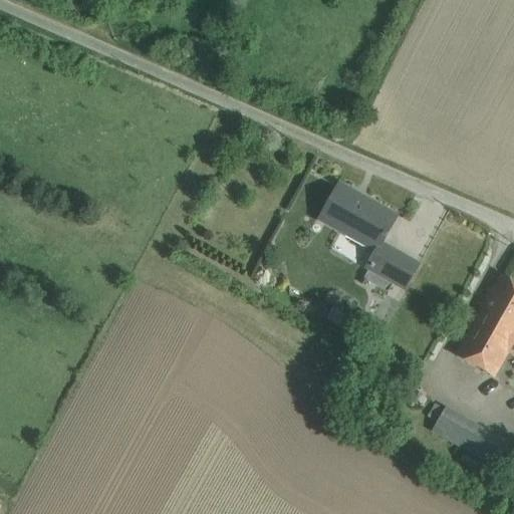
[(392,218),(338,188),(321,220),(374,249),(392,218)]
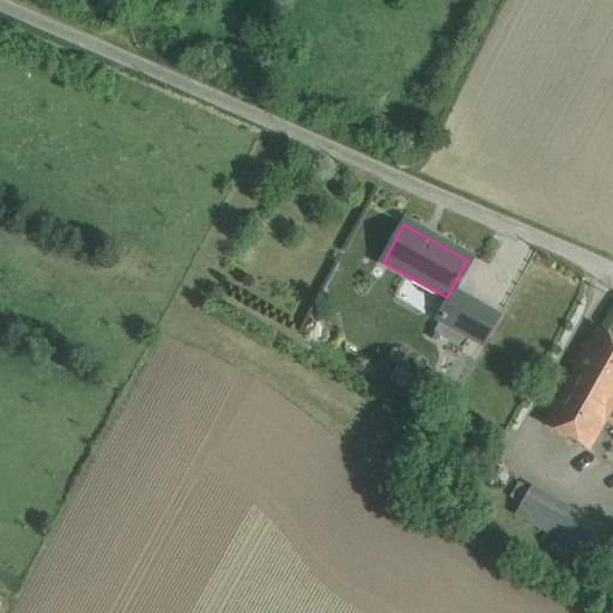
[(499,317),(456,292),(435,332),(463,347),(471,337),(485,344),(499,317)]
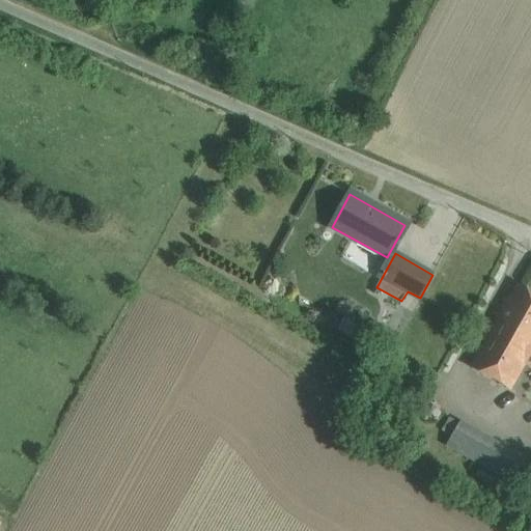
[(530,295),(516,287),(488,338),(525,358),(530,346),(530,295)]
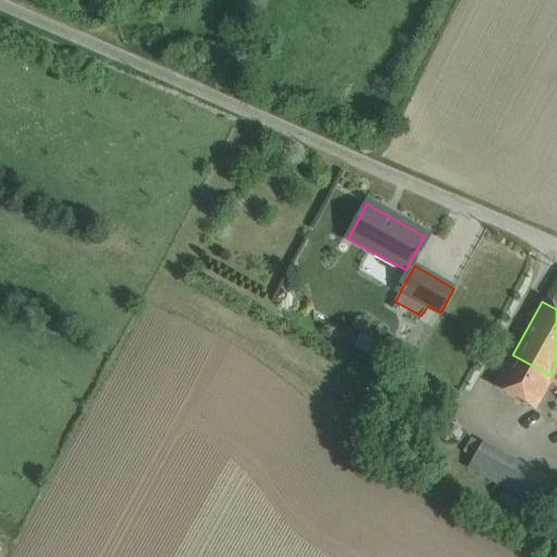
[(551,375),(512,355),(495,386),(533,407),(548,380),(551,375)]
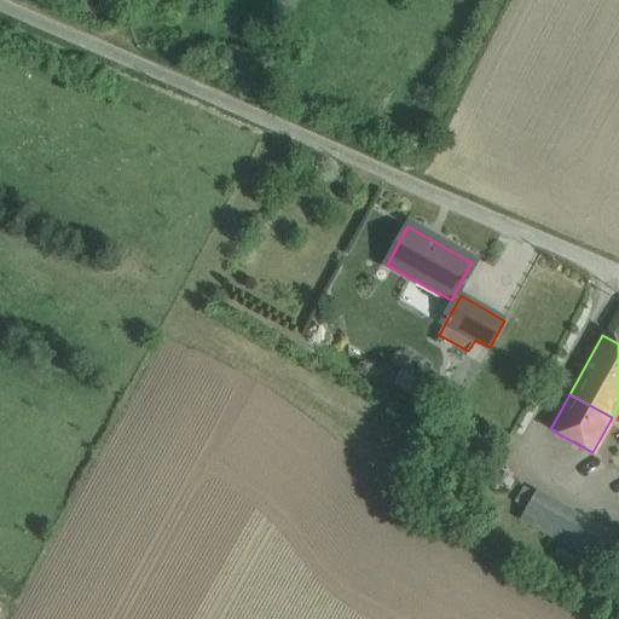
[(618,542),(536,493),(521,519),(605,566),(618,542)]
